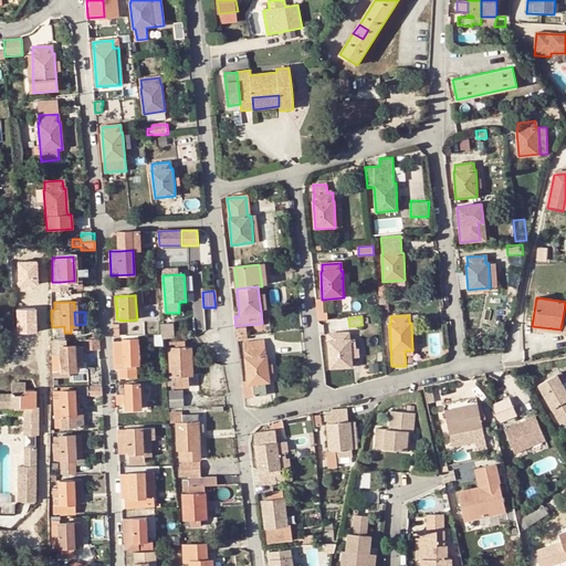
[(65,341),(64,333),(64,326),(52,327),(52,342),(56,342),(65,341)]
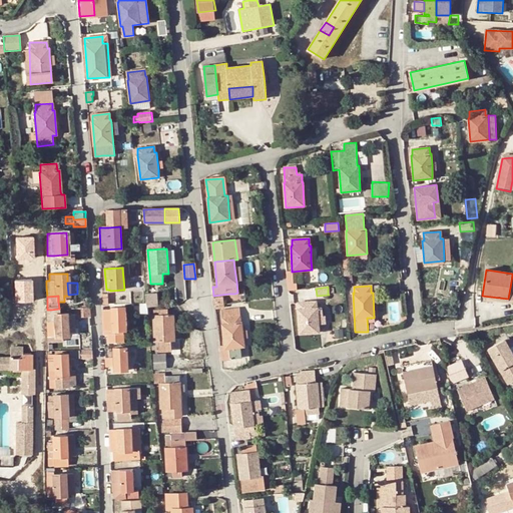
[(154,296),(145,297),(146,307),(155,306),(154,296)]
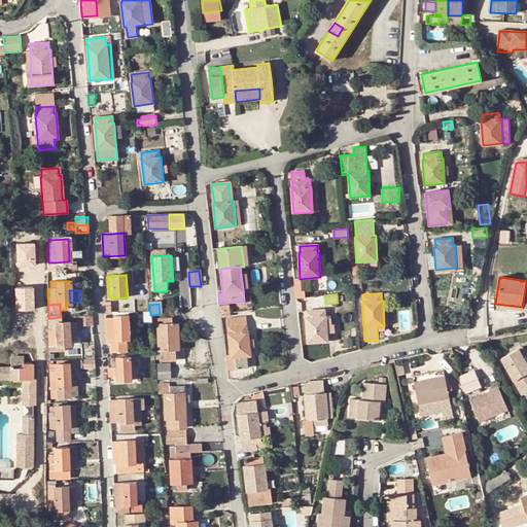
[(326,335),(325,317),(324,310),(307,311),(307,318),(306,318),(307,344),(327,342),(326,335)]
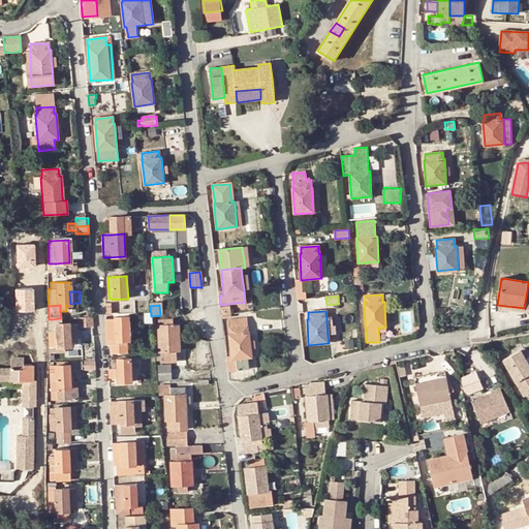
[(93,327),(92,317),(86,318),(79,318),(80,328),(93,327)]
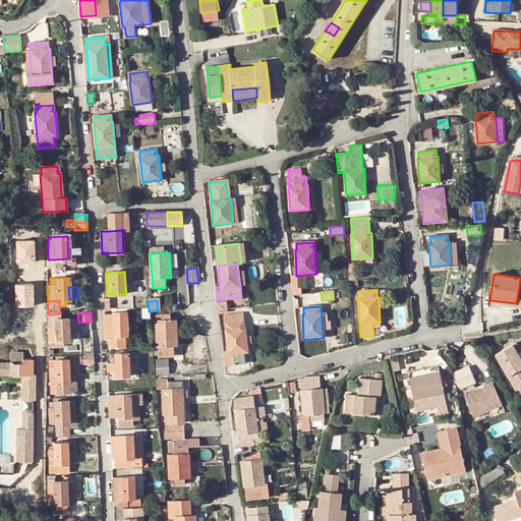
[(113,313),(105,313),(106,340),(110,340),(111,349),(126,348),(125,336),(128,335),(126,312),(113,313)]
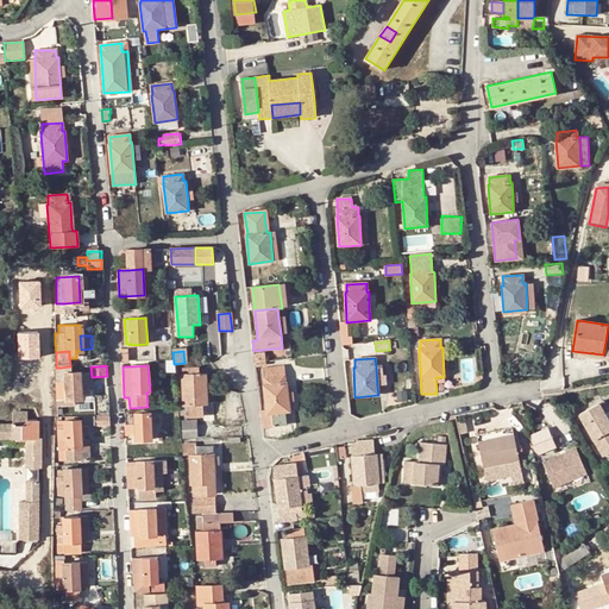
[(382,365),(376,366),(377,387),(387,385),(385,376),(383,376),(382,365)]
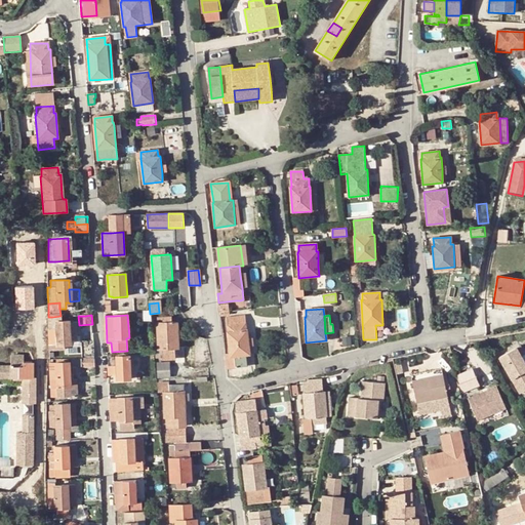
[(69,340),(68,324),(68,321),(52,322),(52,317),(48,317),(47,316),(48,349),(48,351),(64,350),(64,345),(69,345),(69,340)]
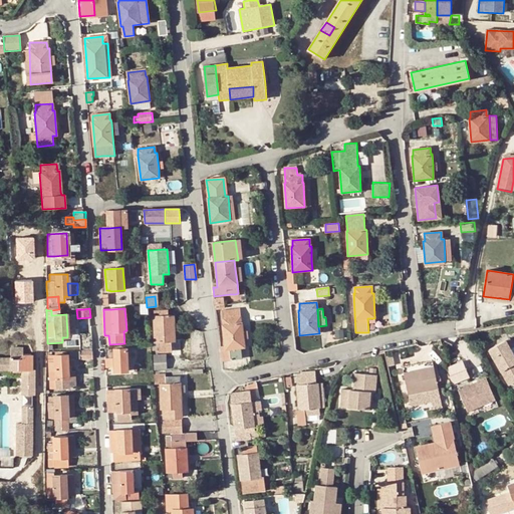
[(243,340),(242,331),(242,323),(240,323),(239,309),(221,311),(223,325),(222,326),(225,348),(222,348),(223,362),(231,362),(231,360),(241,359),(241,356),(240,347),(244,347),(243,340)]
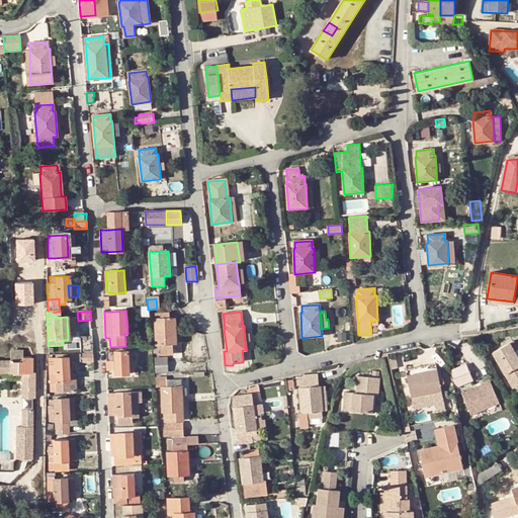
[(155,314),(156,344),(160,344),(160,354),(173,354),(172,343),(175,344),(175,318),(169,319),(169,314),(155,314)]
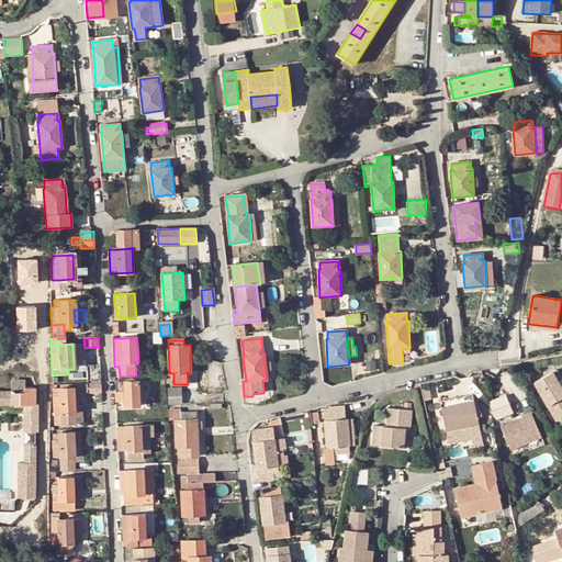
[(554,371),(532,383),(555,423),(561,418),(561,400),(561,401),(559,396),(561,394),(555,384),(561,381),(554,371)]
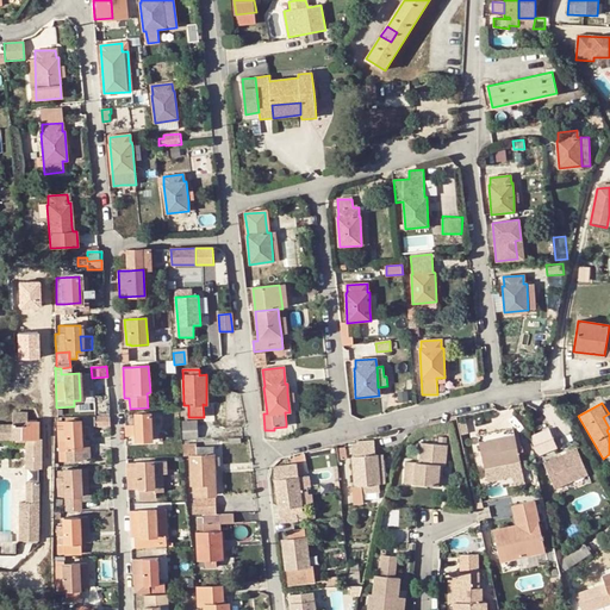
[(13,414),(12,425),(37,425),(37,421),(27,421),(27,414),(13,414)]
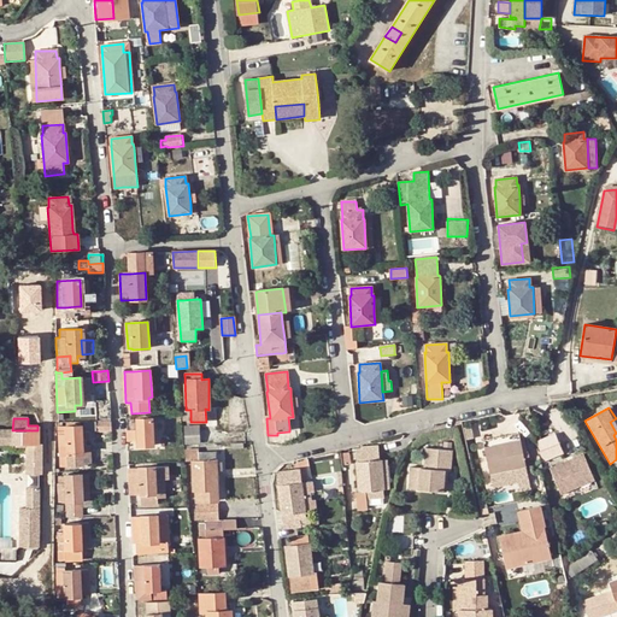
[(130,429),(125,430),(127,441),(139,441),(139,447),(153,446),(152,419),(137,419),(137,423),(130,423),(130,429)]
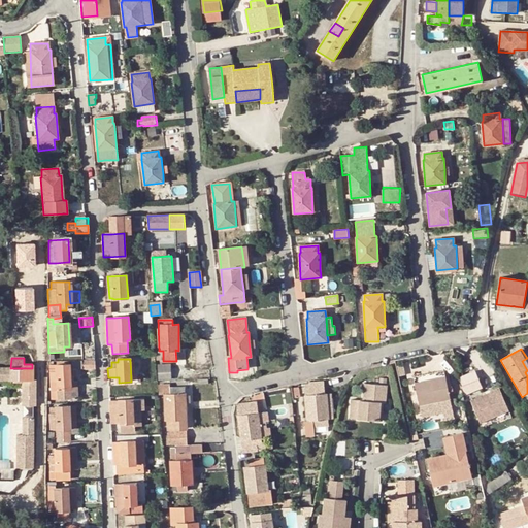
[(94,361),(70,361),(71,370),(95,369),(94,361)]
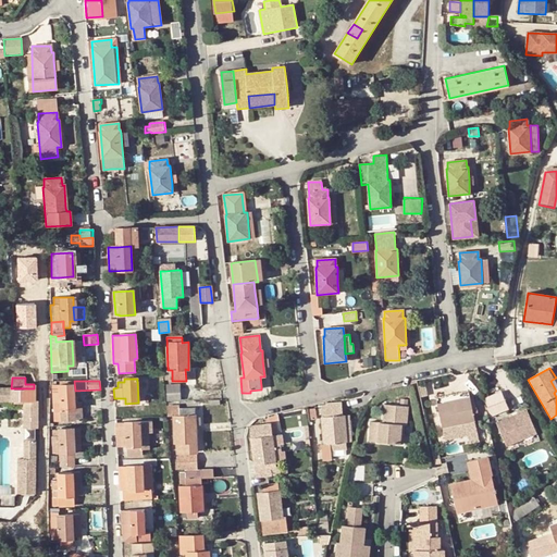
[(72,385),(51,386),(53,413),(60,412),(60,421),(82,421),(81,403),(76,403),(76,396),(73,396),(72,385)]
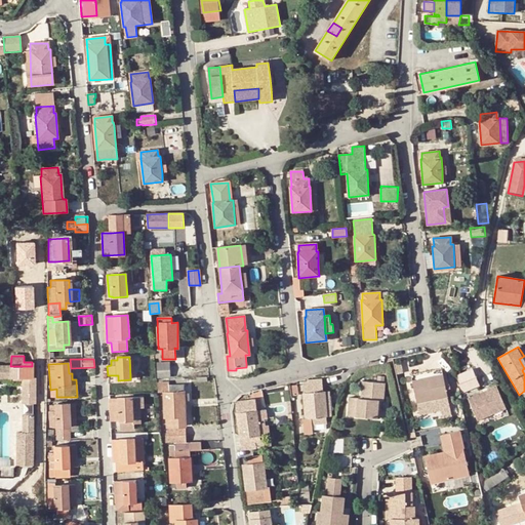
[(0,366),(0,378),(10,378),(9,366),(0,366)]
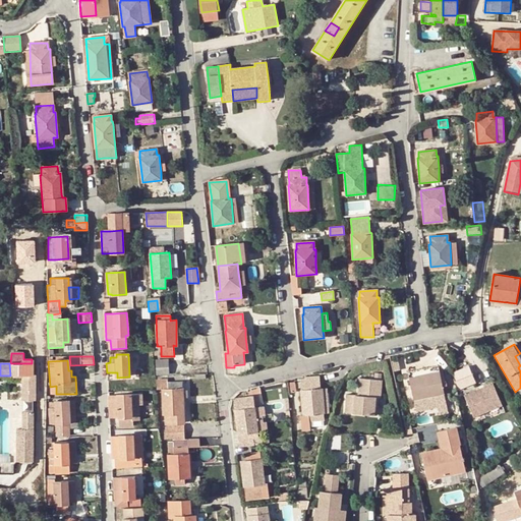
[(9,363),(10,375),(22,377),(22,400),(35,401),(35,374),(32,374),(32,363),(10,363),(9,363)]
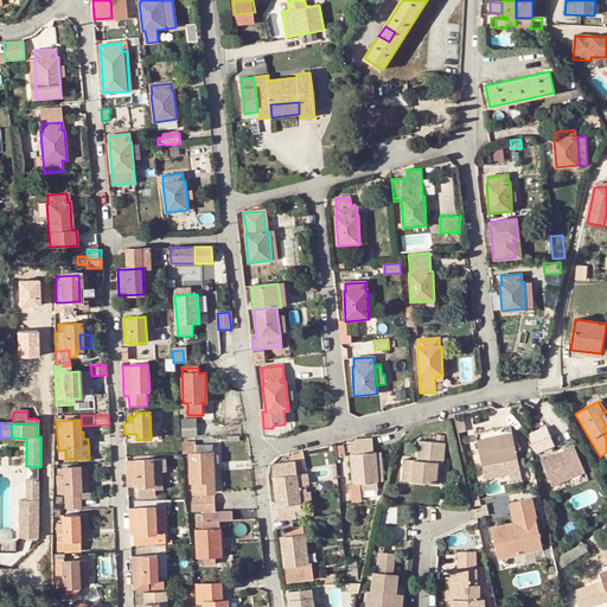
[(181,426),(181,436),(196,436),(196,426),(181,426)]
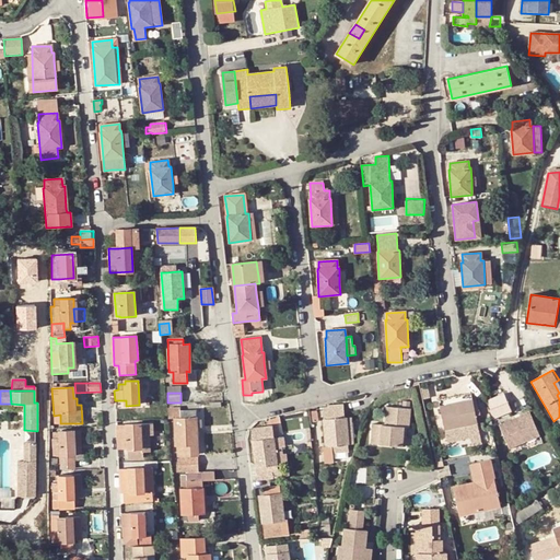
[(438,399),(439,407),(471,400),(470,393),(438,399)]
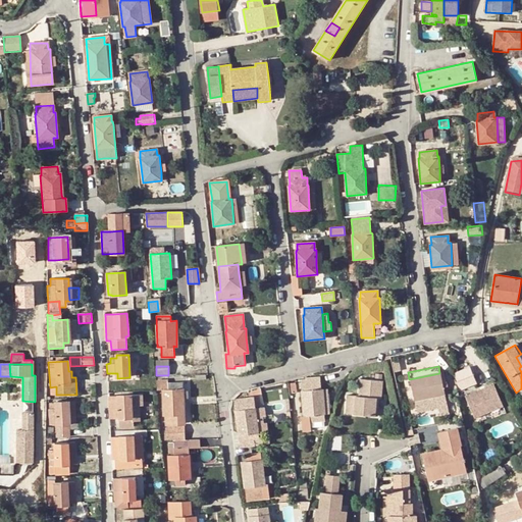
[(455,381),(458,389),(472,385),(476,383),(468,367),(453,373),(455,381)]
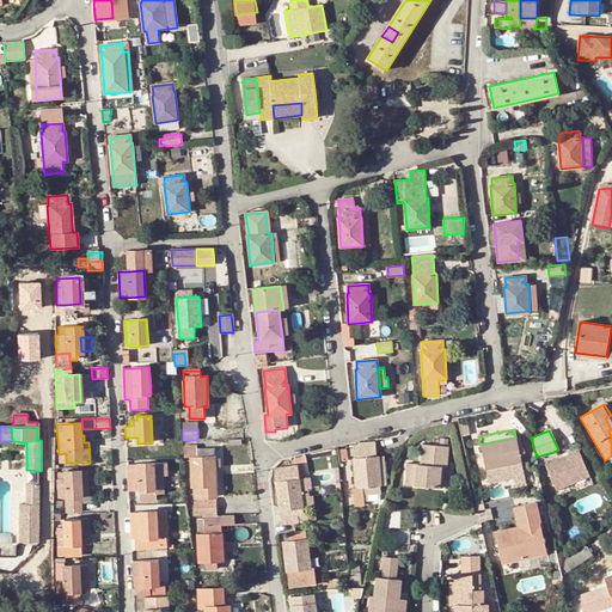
[(479,445),(487,483),(513,478),(510,464),(520,461),(515,438),(479,445)]
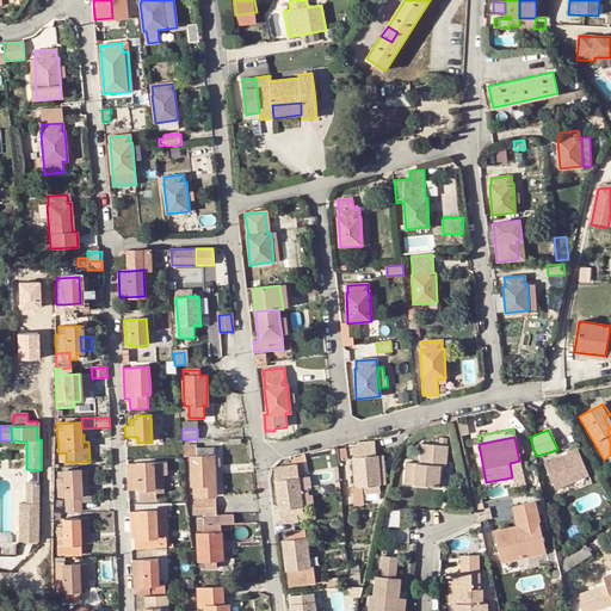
[(357,495),(364,494),(378,493),(380,493),(380,486),(376,456),(375,456),(374,442),(352,443),(357,495)]
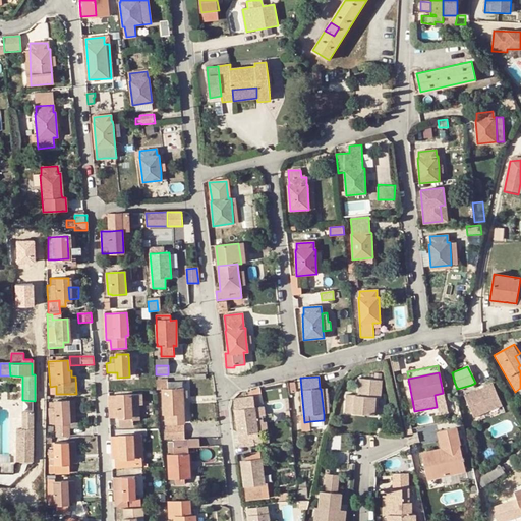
[(345,393),(344,412),(372,414),(373,398),(380,398),(381,379),(358,378),(357,394),(345,393)]
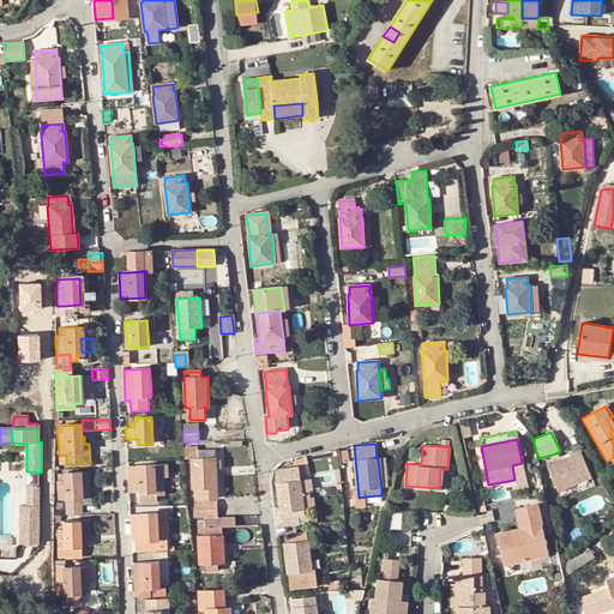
[(215,469),(215,459),(215,450),(198,451),(198,446),(184,447),(185,459),(190,459),(191,489),(193,489),(193,499),(216,499),(216,485),(215,469)]
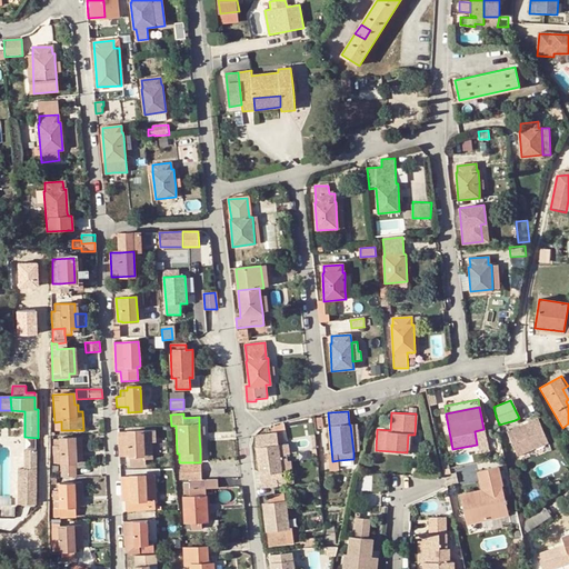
[(540,417),(510,430),(519,453),(549,441),(540,417)]
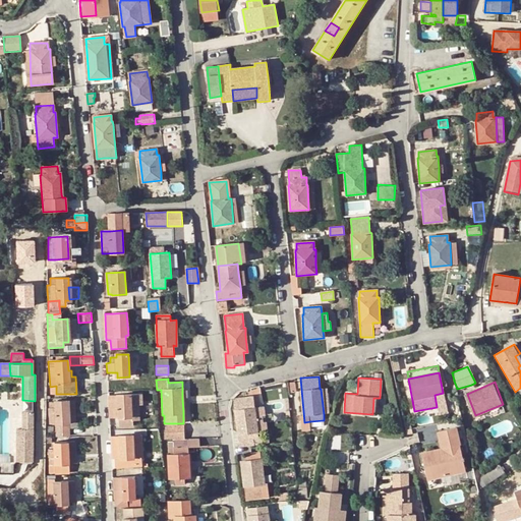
[(457,398),(456,389),(448,391),(449,400),(453,400),(452,402),(453,404),(455,404),(457,404),(459,403),(457,398)]
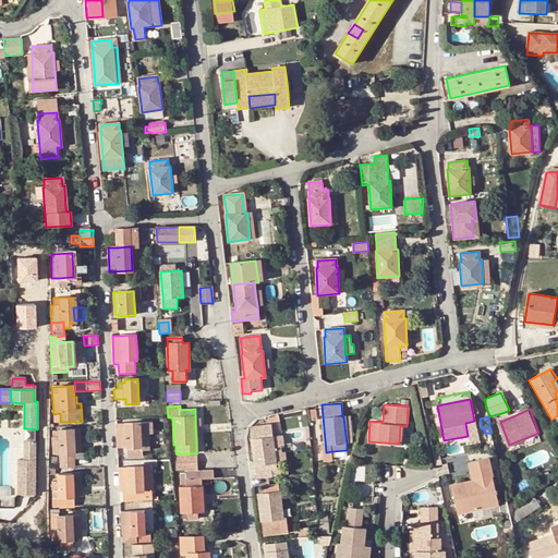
[(465,423),(468,436),(477,434),(474,421),(465,423)]
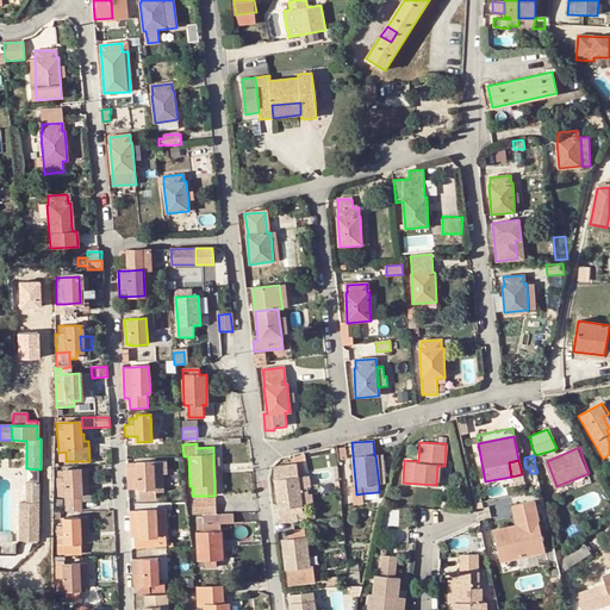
[(134,464),(126,465),(128,490),(139,490),(139,499),(155,498),(155,493),(154,475),(162,475),(167,475),(166,462),(134,464)]
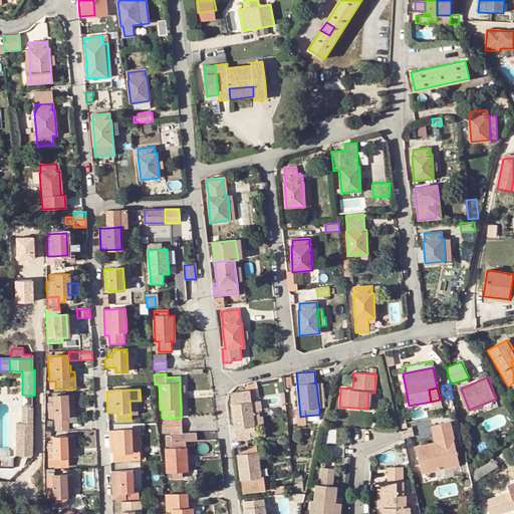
[(74,418),(73,396),(53,397),(53,403),(47,404),(48,419),(54,419),(55,431),(68,430),(67,418),(74,418)]
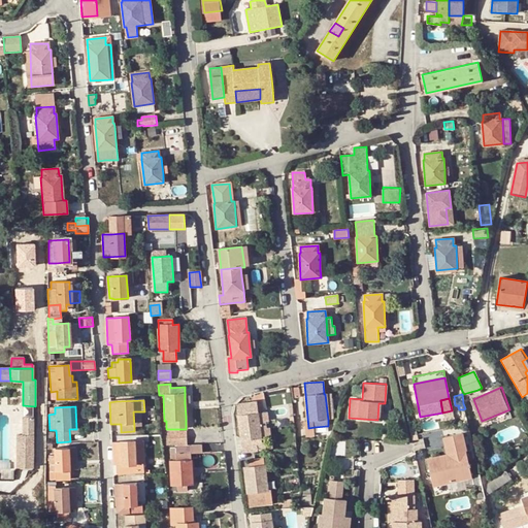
[(260,437),(258,414),(252,414),(252,407),(242,409),(243,415),(238,416),(243,455),(257,453),(255,439),(261,439),(260,437)]
